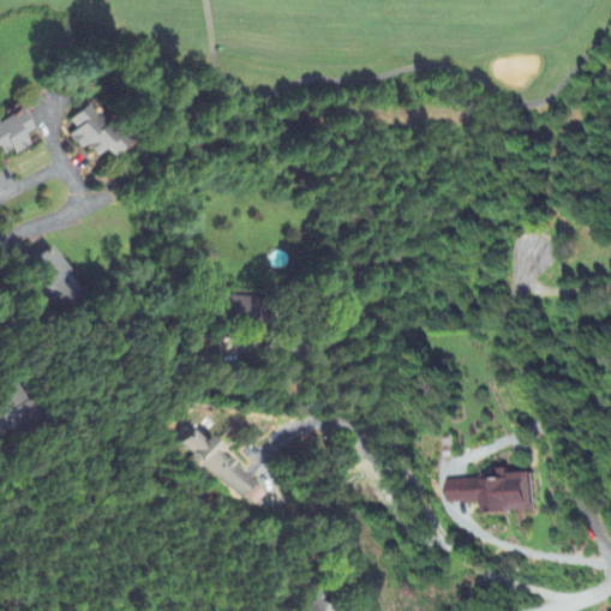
[(72,118),(79,127),(72,133),(85,149),(91,144),(100,155),(108,148),(114,155),(129,143),(94,101),(72,118)]
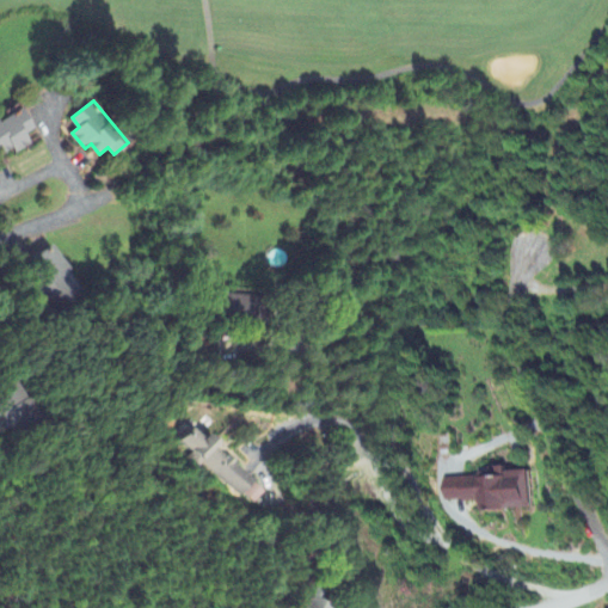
[(34,142),(28,133),(37,128),(24,106),(1,121),(0,118),(0,149),(4,155),(16,148),(18,152),(34,142)]
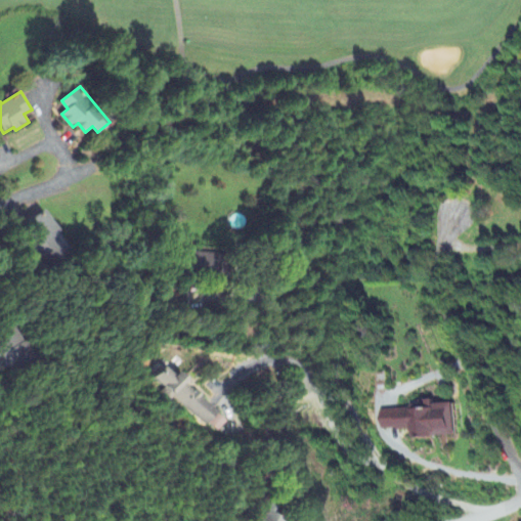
[(20,224),(45,264),(70,250),(45,209),(20,224)]
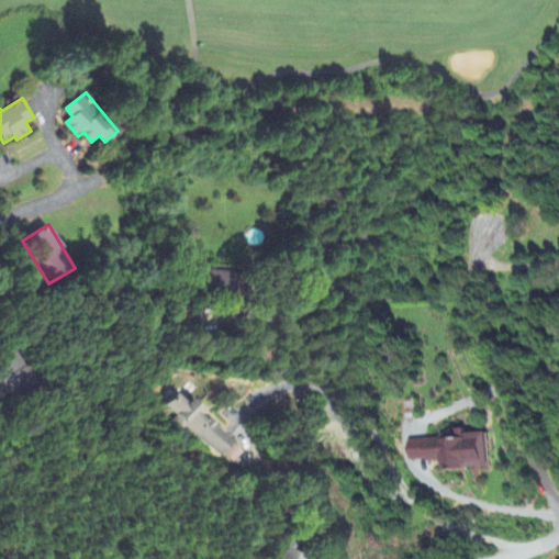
[(241,270),(210,269),(209,291),(239,293),(241,270)]
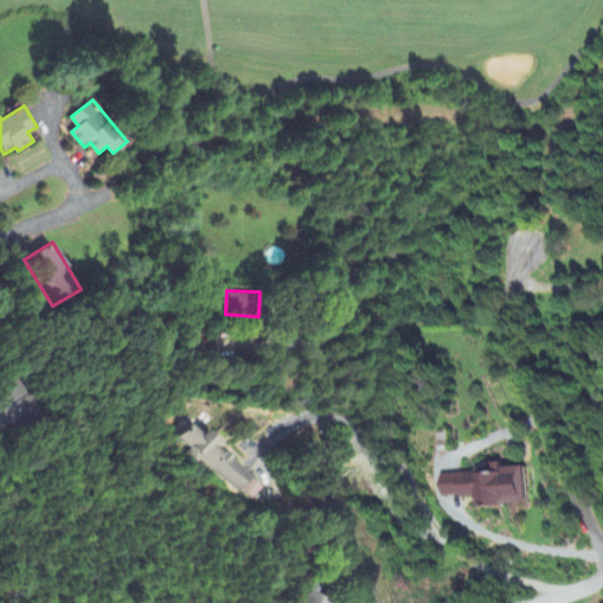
[(0,384),(0,424),(1,427),(33,408),(14,376),(0,384)]
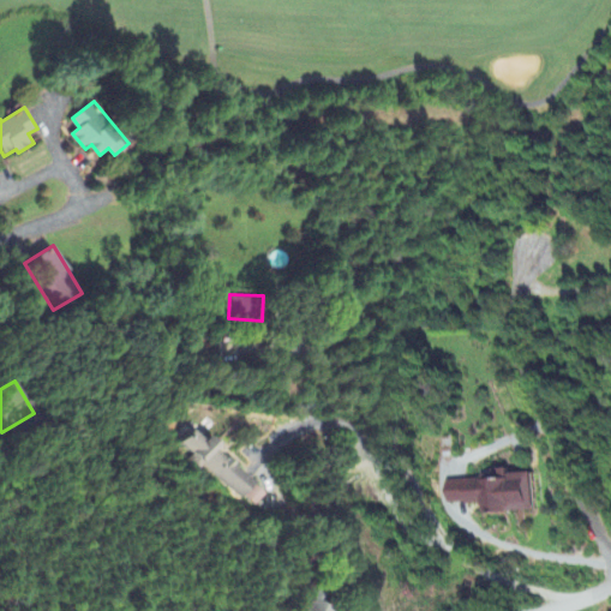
[(183,444),(246,496),(259,480),(220,447),(220,445),(197,426),(183,444)]
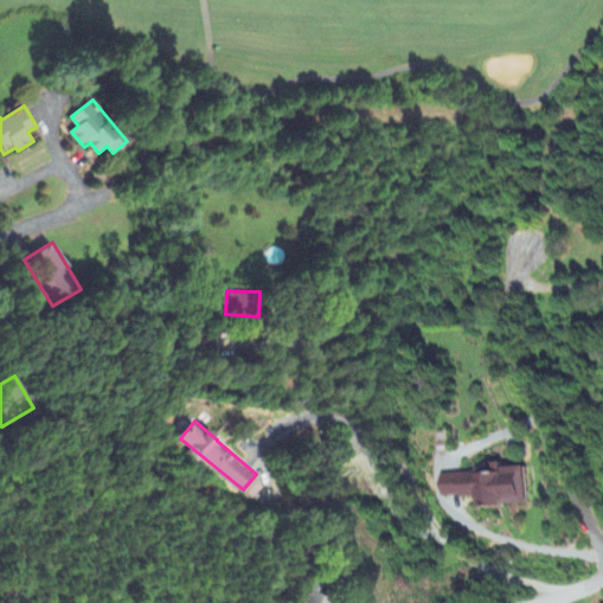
[(532,504),(531,466),(506,467),(446,470),(447,496),(482,494),(483,506),(532,504)]
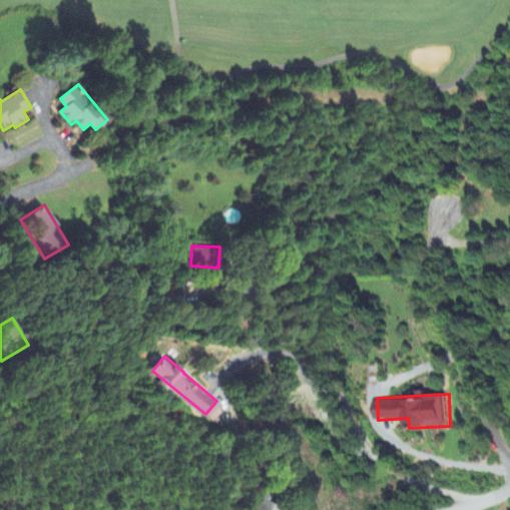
[(207,414),(215,421),(223,411),(214,405),(207,414)]
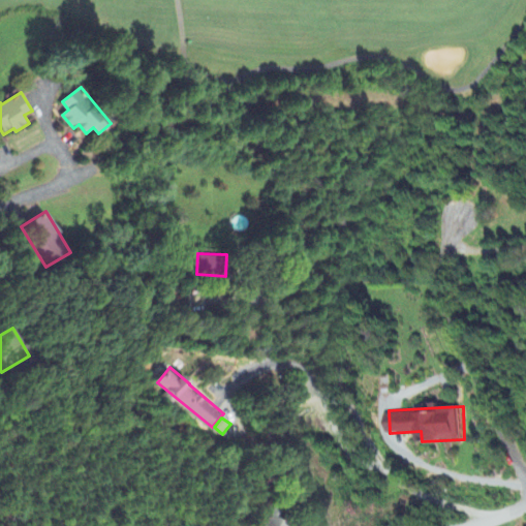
[(285,509),(277,506),(268,525),(291,525),(294,523),(282,518),(285,509)]
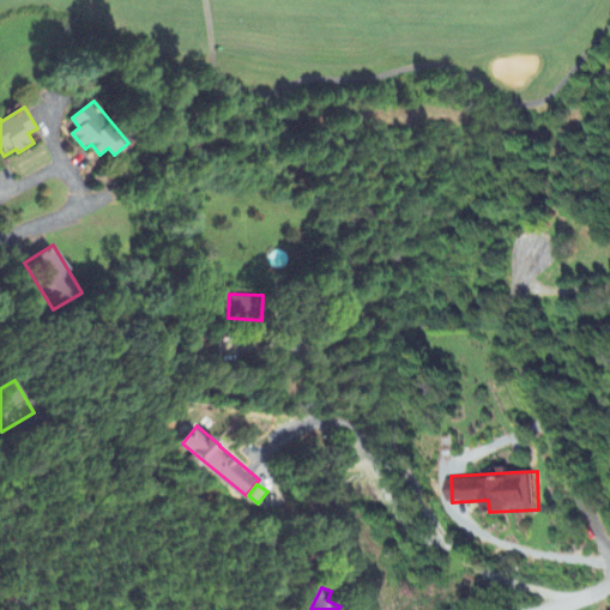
All buildings are outlined.
